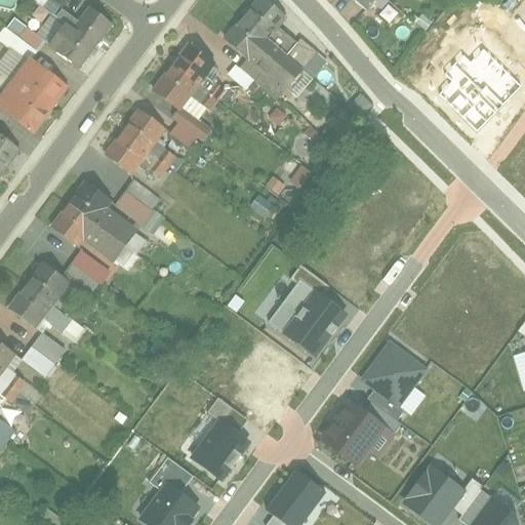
[(260,0),(258,0),(223,41),(283,94),(304,72),(268,40),(278,29),(285,22),(260,0)]
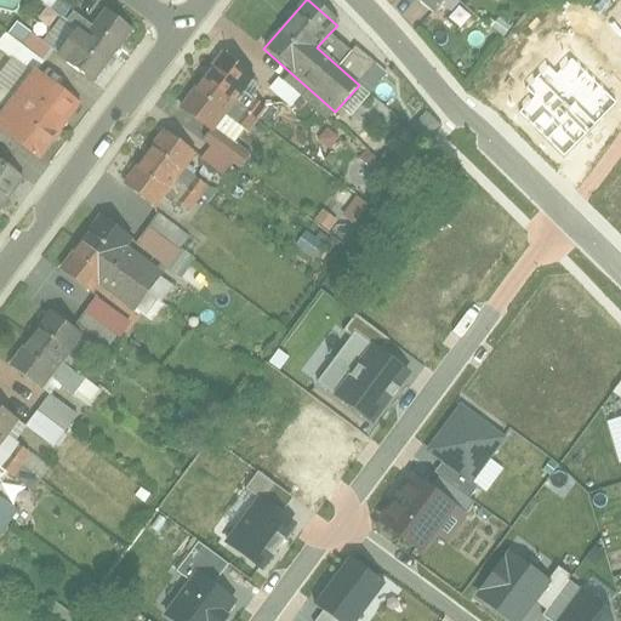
[(445,0),(414,0),(432,16),(445,0)]
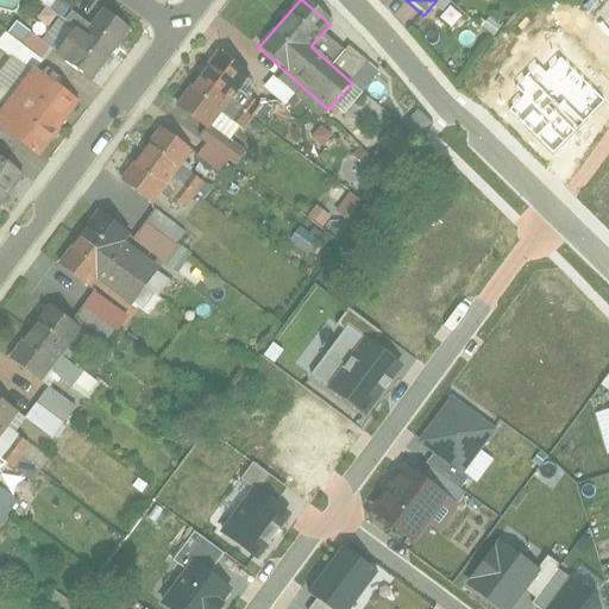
[(57,57),(85,80),(93,80),(133,31),(105,7),(90,26),(86,22),(57,57)]
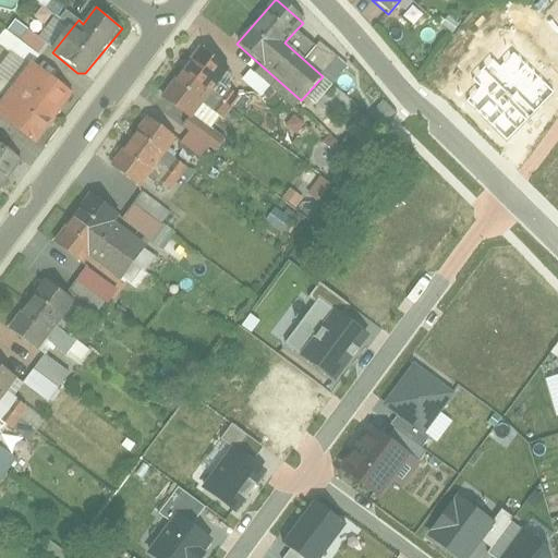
[(315,48),(295,31),(284,43),(323,76),(338,59),(319,43),(315,48)]
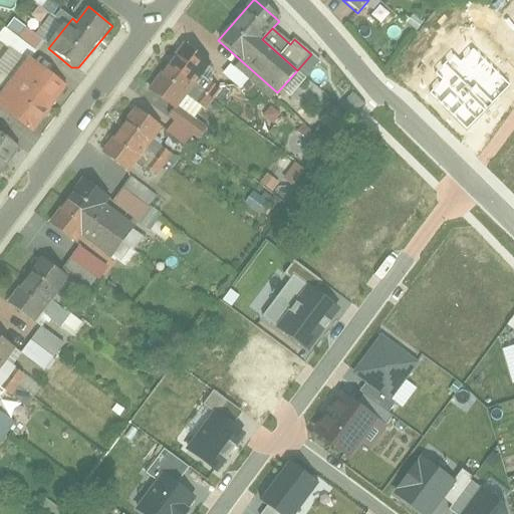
[(176,29),(141,77),(168,97),(203,49),(176,29)]
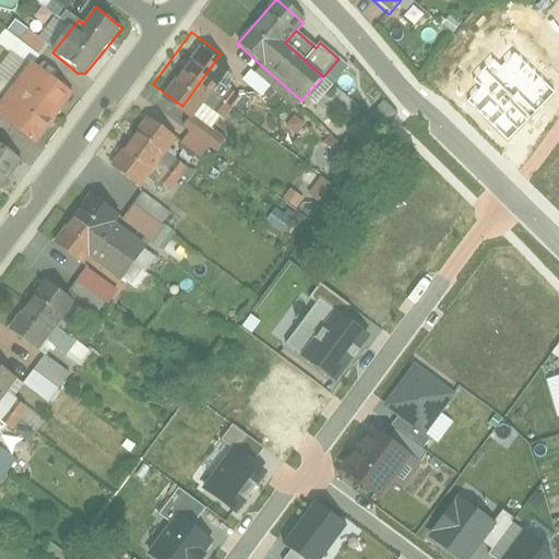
[(458,95),(506,143),(555,93),(507,45),(458,95)]
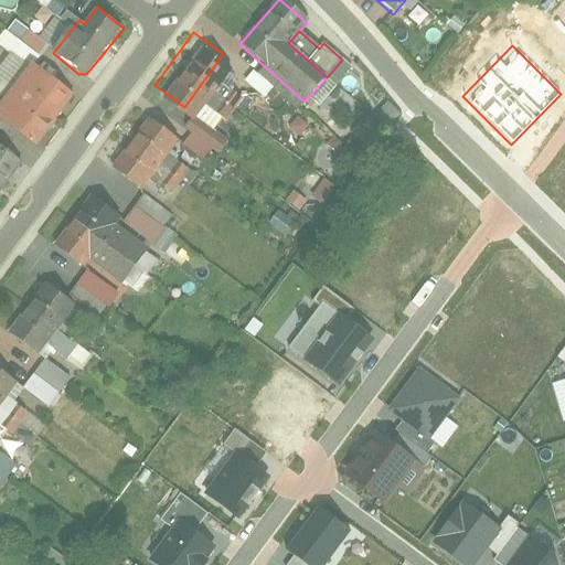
[(0,109),(0,123),(33,148),(73,94),(33,65),(0,109)]
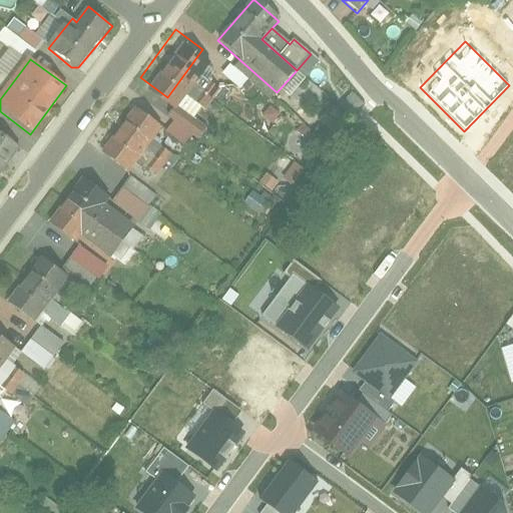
[(235,88),(244,79),(231,64),(222,72),(235,88)]
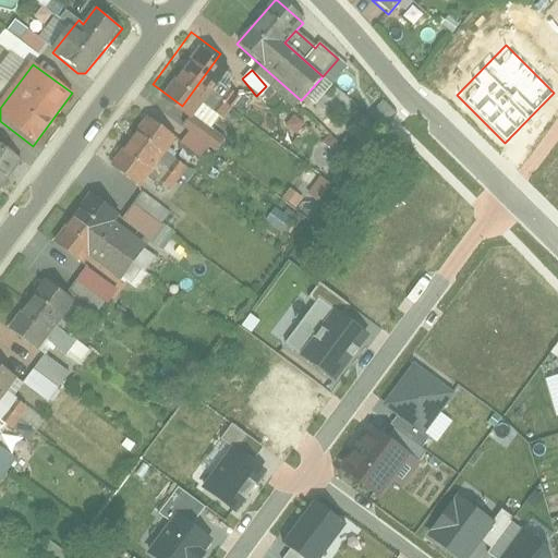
[(140,104),(100,155),(129,177),(168,125),(140,104)]
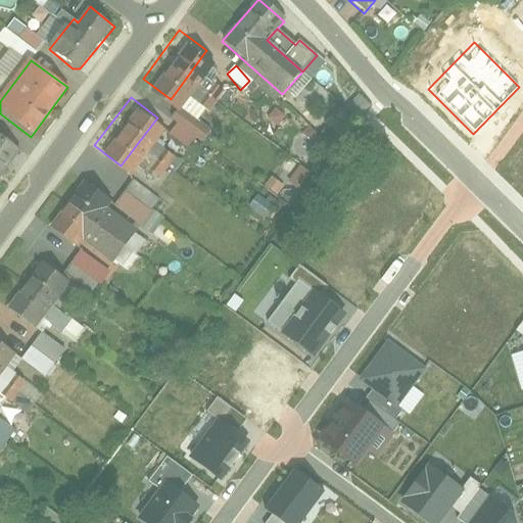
[(0,176),(19,150),(0,136),(0,176)]
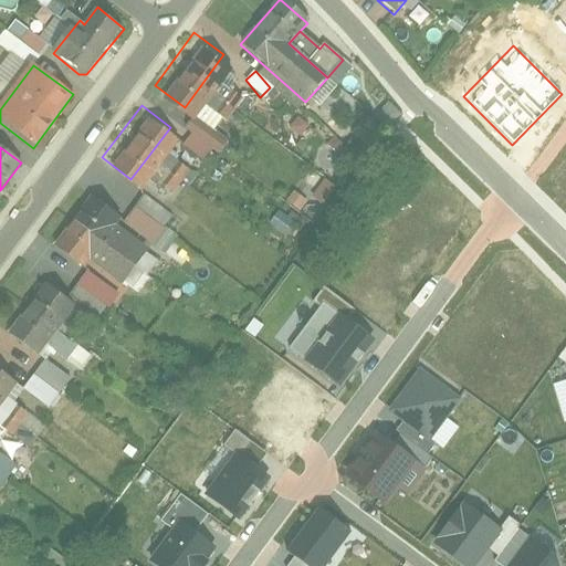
[(83,185),(44,233),(75,258),(81,251),(114,275),(143,239),(111,213),(114,209),(83,185)]
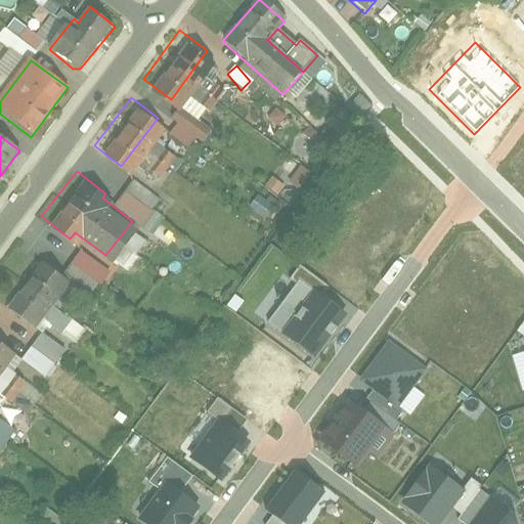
[(34,250),(0,296),(0,298),(28,318),(62,270),(34,250)]
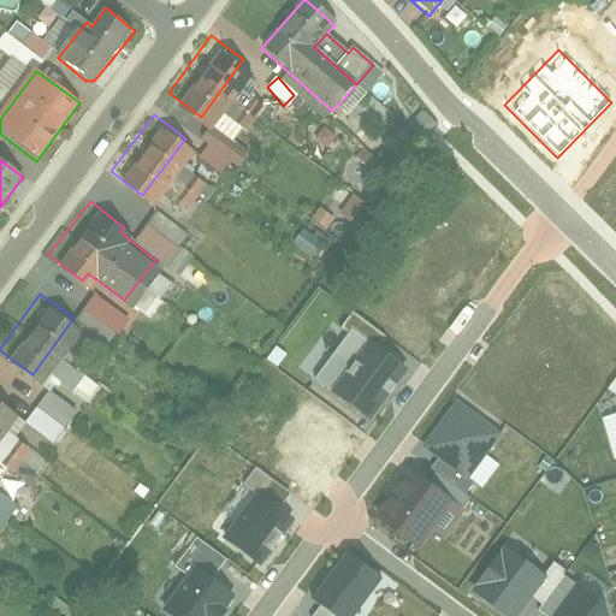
[(548,295),(504,355),(555,391),(598,332),(548,295)]
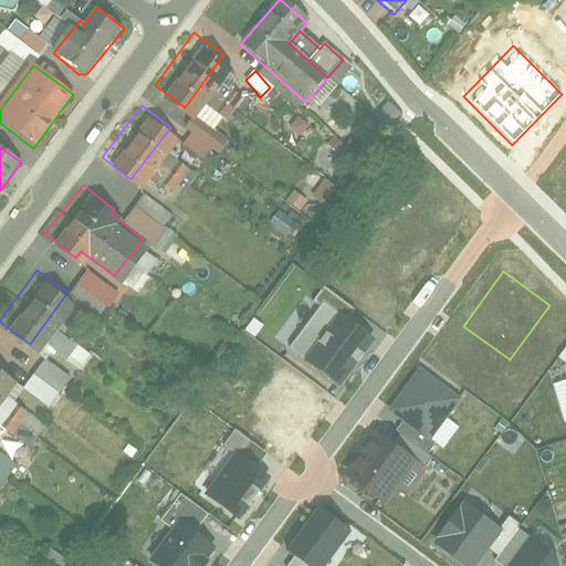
[(302,360),(339,387),(375,338),(336,312),(302,360)]
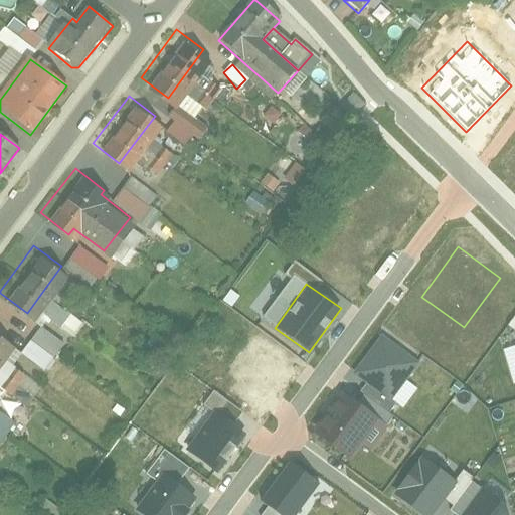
[(514,315),(506,328),(514,333),(514,315)]
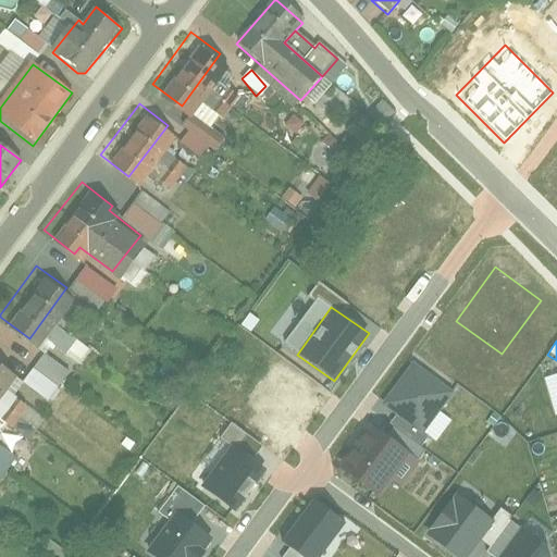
[(48,403),(70,374),(42,354),(22,382),(48,403)]
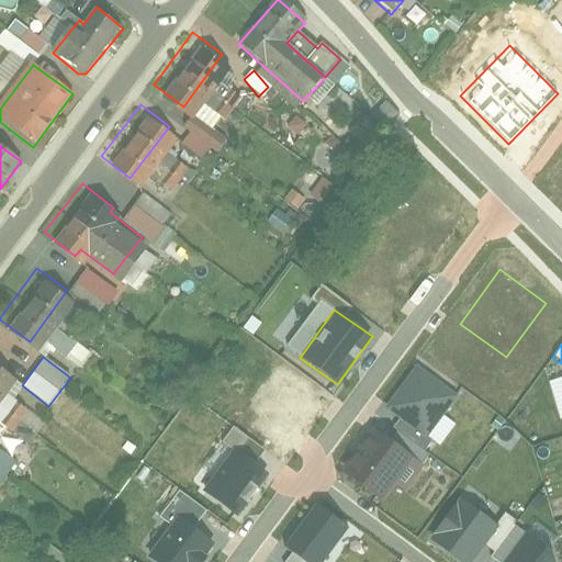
[(0,359),(0,379),(10,366),(0,359)]
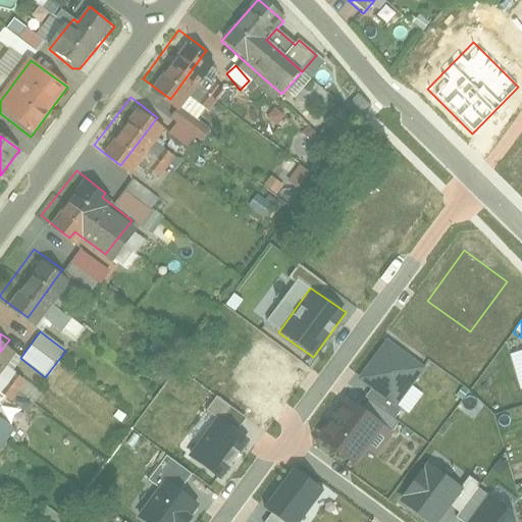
[(386,350),(362,383),(396,408),(420,374),(386,350)]
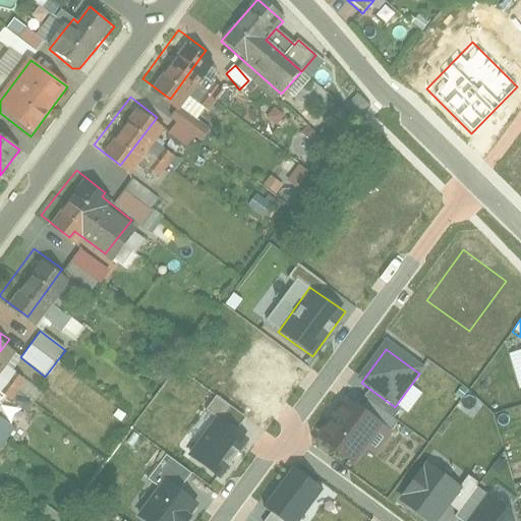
[(345,397),(315,437),(354,465),(364,452),(372,458),(392,432),(345,397)]
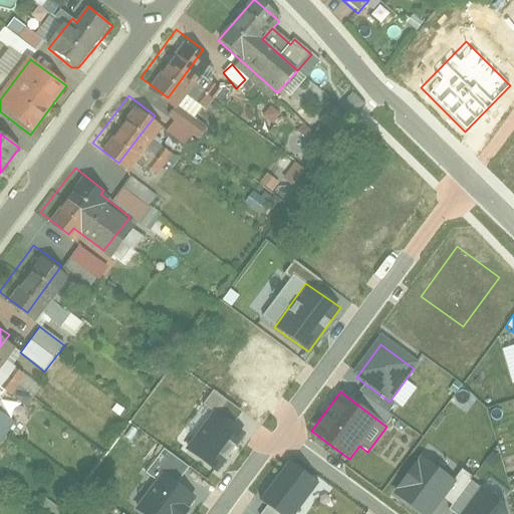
[(187,450),(217,472),(245,433),(215,411),(187,450)]
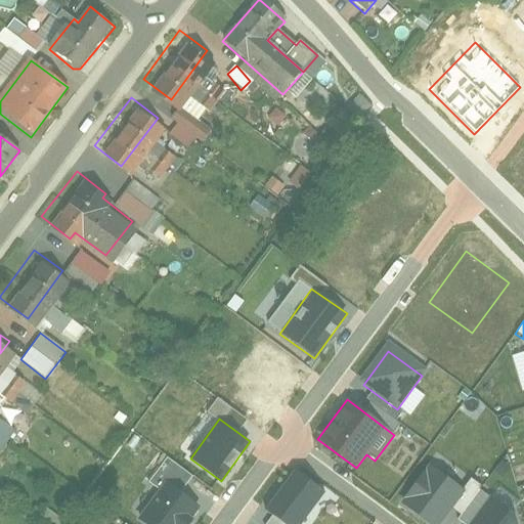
[(399,504),(428,523),(439,523),(464,490),(428,464),(399,504)]
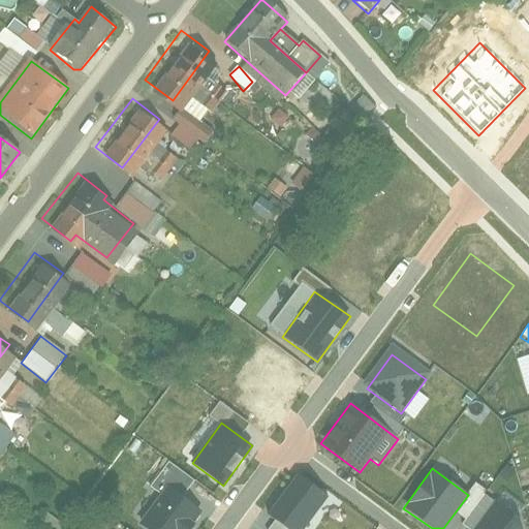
[(306,528),(327,500),(300,481),(271,522),(280,528),(306,528)]
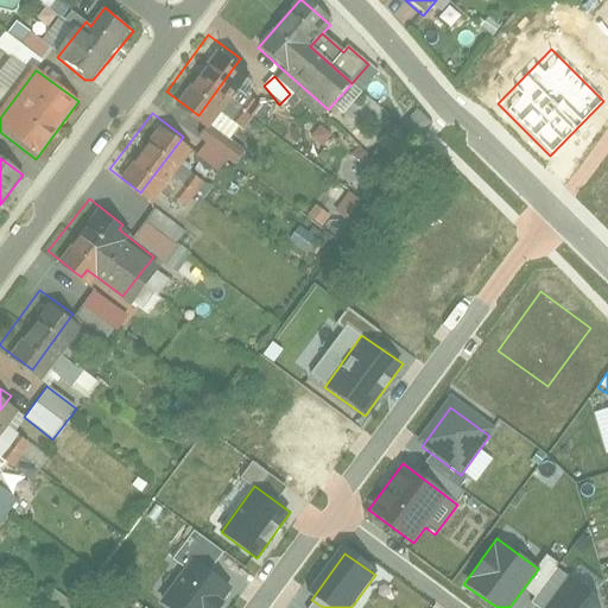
[(158,603),(164,607),(217,607),(232,588),(191,558),(158,603)]
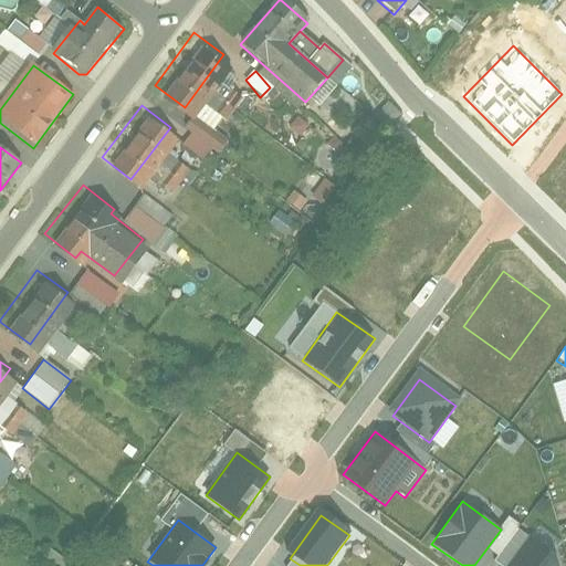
[(565,565),(528,540),(509,565),(565,565)]
